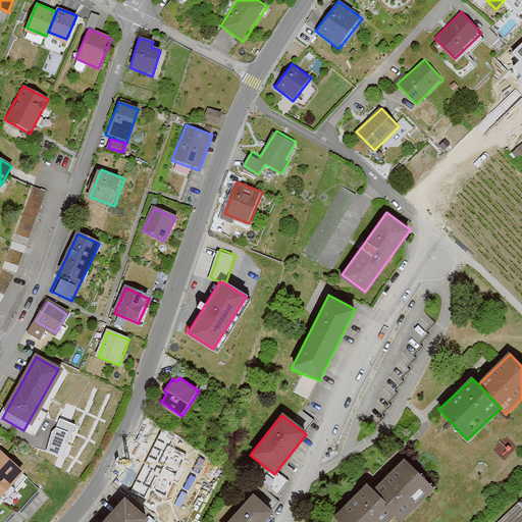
[(74,425),(59,419),(56,427),(52,431),(47,451),(62,458),(74,425)]
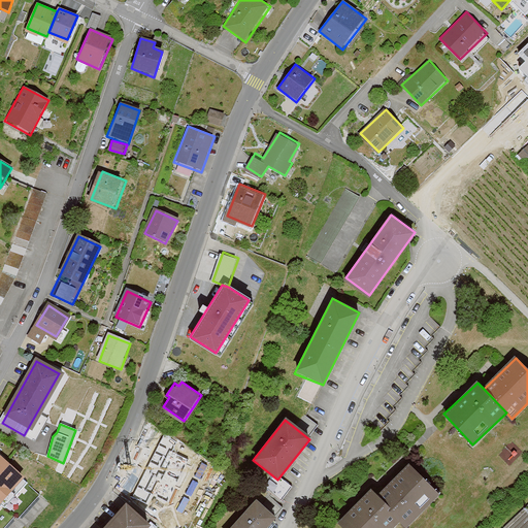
[(139,482),(147,488),(155,477),(157,480),(175,452),(156,438),(138,465),(146,470),(139,482)]
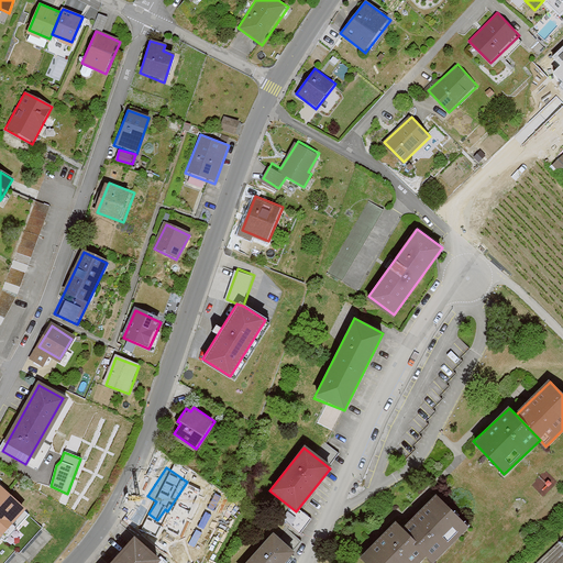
[(6,543),(29,516),(0,490),(0,541),(2,540),(6,543)]
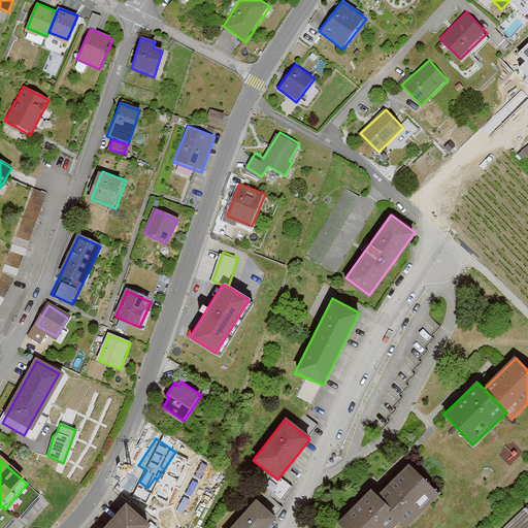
[(376,496),(399,520),(405,526),(438,495),(409,464),(376,496)]
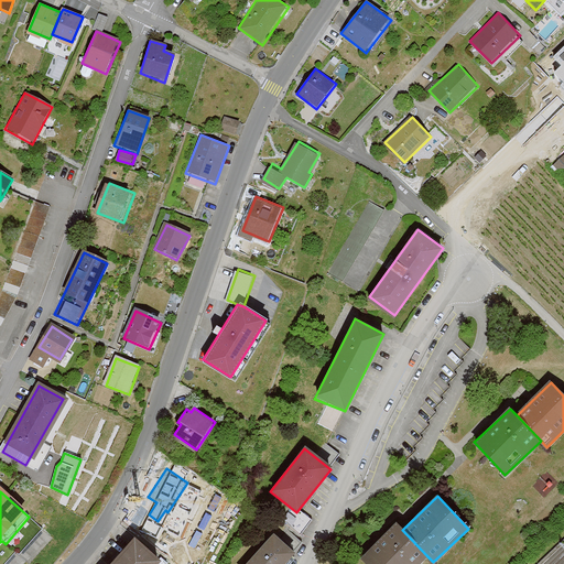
[(311,523),(296,512),(291,508),(282,519),(302,534),(311,523)]
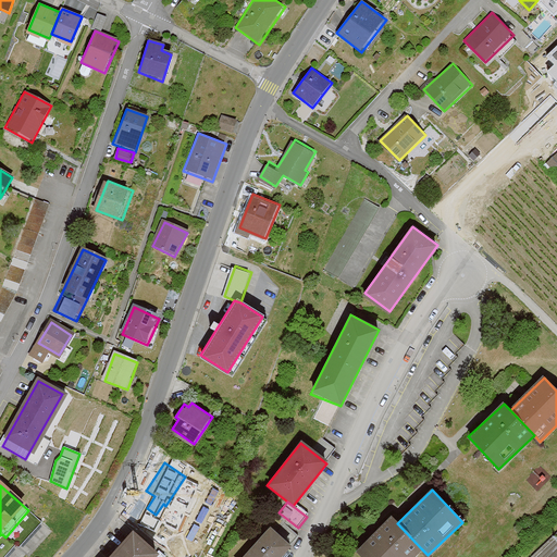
[(411,556),(421,548),(397,523),(390,516),(356,549),(362,556),(411,556)]
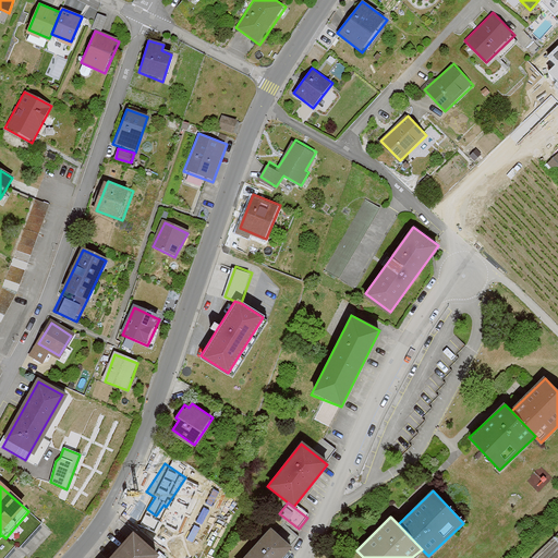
[(243,557),(280,557),(291,546),(271,528),(243,557)]
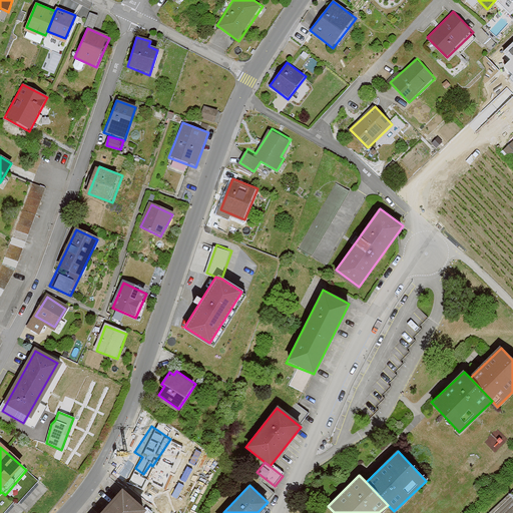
[(143,512),(144,512),(119,491),(99,512),(143,512)]
